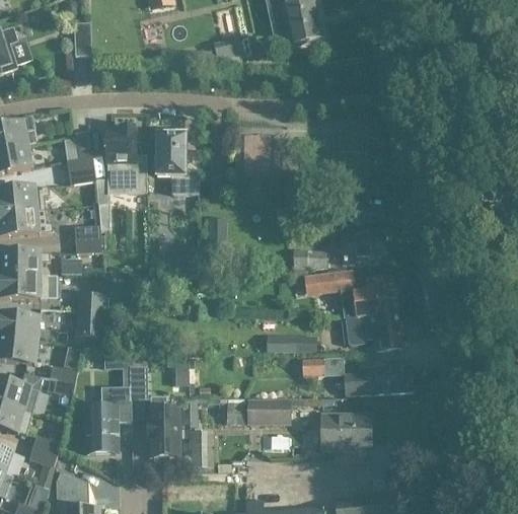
[(149,0),(150,8),(174,3),(173,0),(149,0)]
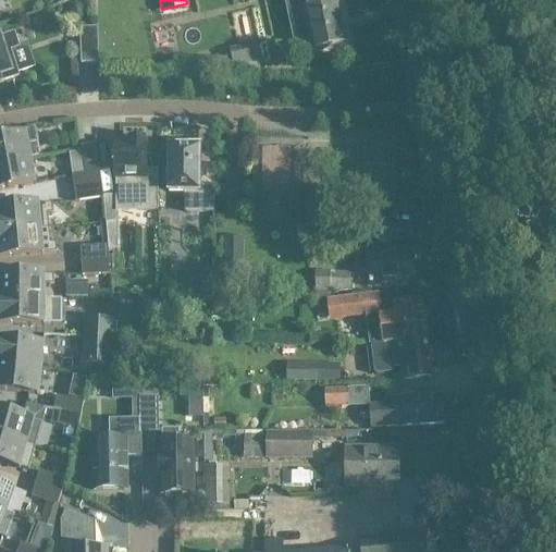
[(298,5),(305,35),(309,34),(311,47),(346,40),(337,0),(329,0),(324,1),(324,0),(285,0),(287,8),(298,5)]
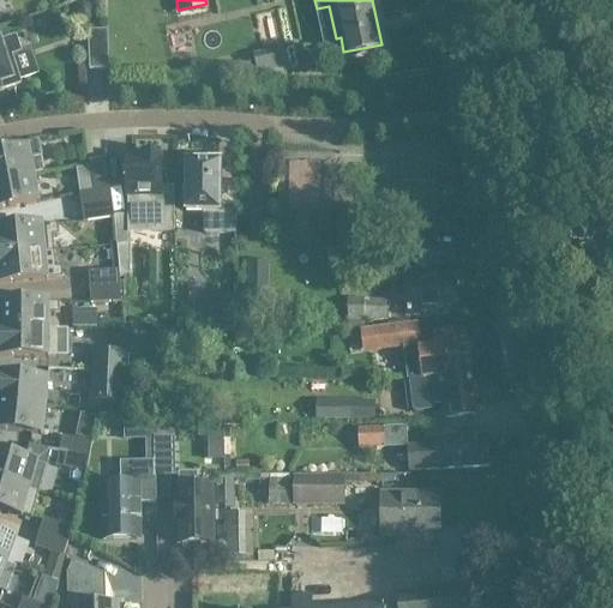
[(106,25),(86,26),(89,65),(108,64),(106,25)]
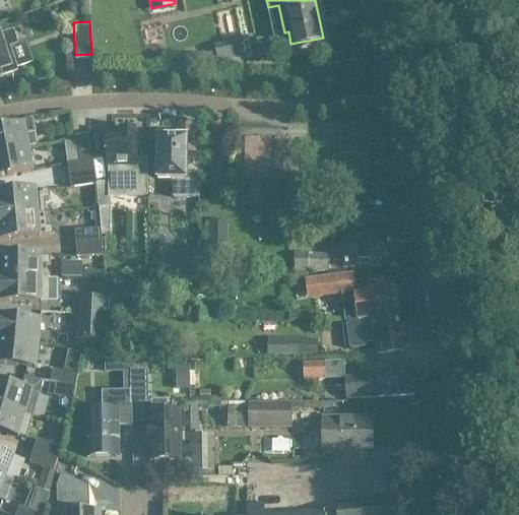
[(12,26),(0,30),(0,73),(0,72),(16,67),(8,43),(16,40),(12,26)]
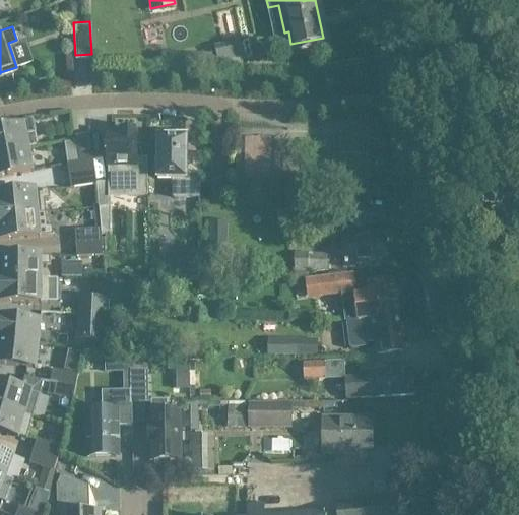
[(236,34),(212,39),(216,56),(240,51),(236,34)]
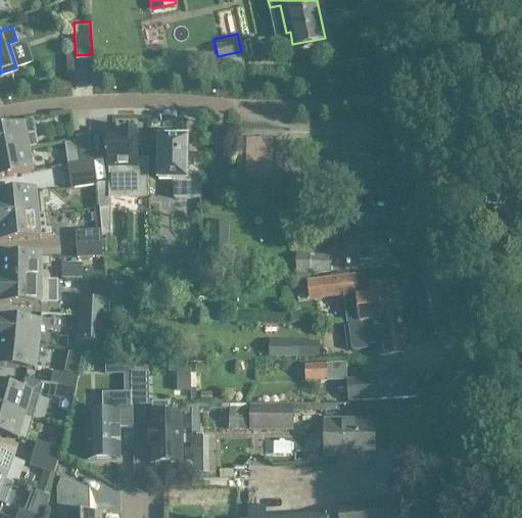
[(12,121),(13,125),(0,127),(0,150),(28,145),(26,131),(35,129),(33,116),(12,121)]
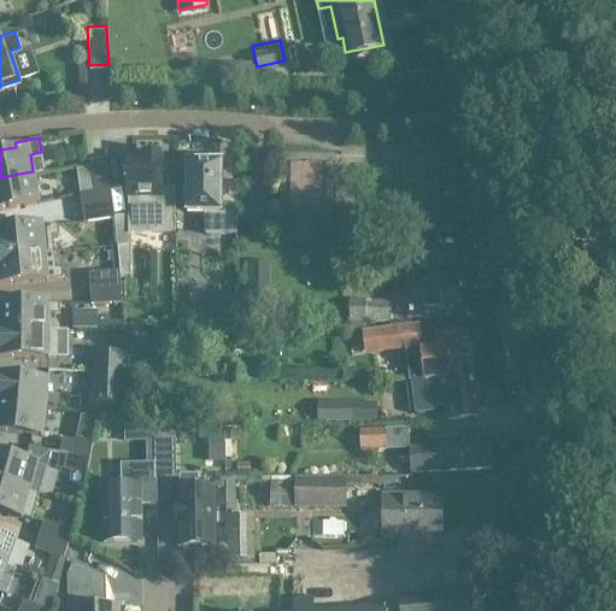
[(160,183),(160,150),(141,150),(141,151),(124,151),(124,177),(127,177),(127,194),(129,194),(129,218),(153,218),(153,228),(174,228),(174,183),(160,183)]
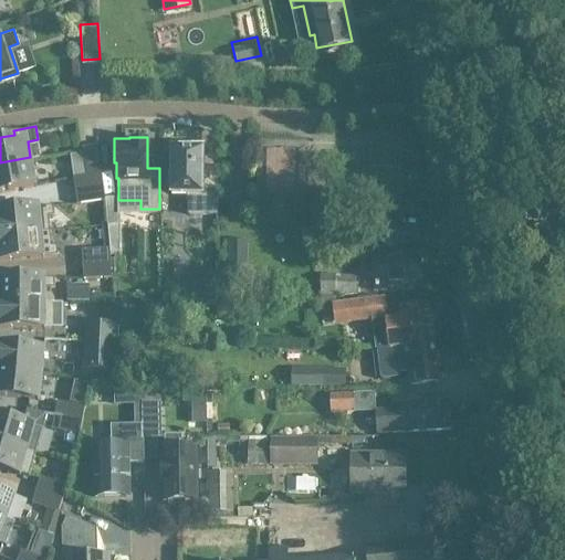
[(86,171),(100,169),(96,141),(82,144),(86,171)]
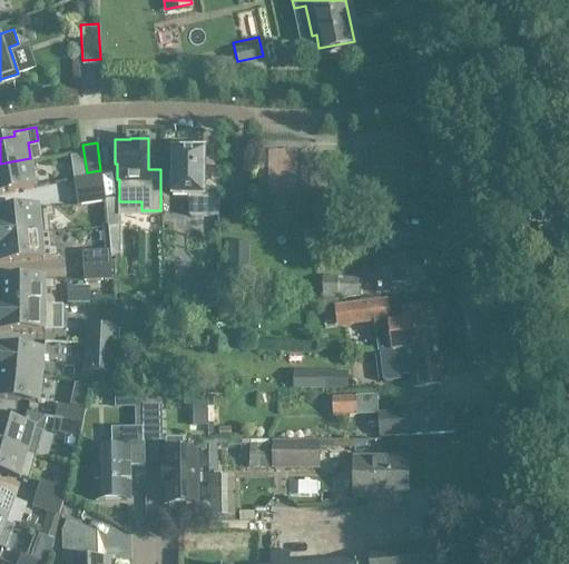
[(173,199),(188,199),(188,211),(217,213),(217,166),(206,166),(206,144),(170,144),(170,193),(173,193),(173,199)]
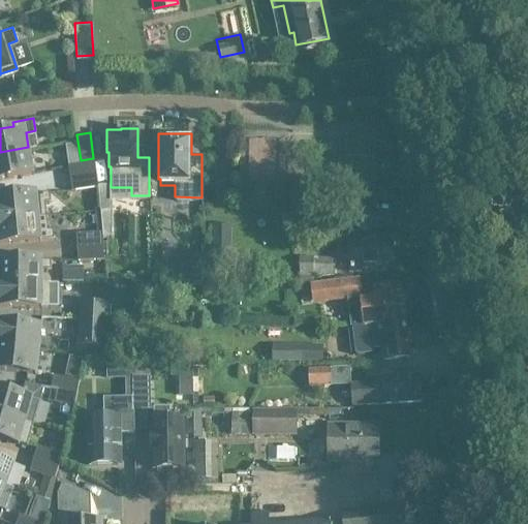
[(0,176),(33,171),(28,147),(0,152),(0,176)]
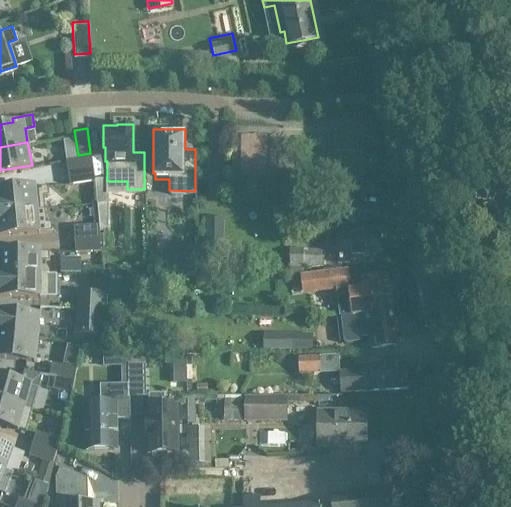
[(78,155),(65,157),(67,169),(92,165),(90,153),(78,155)]
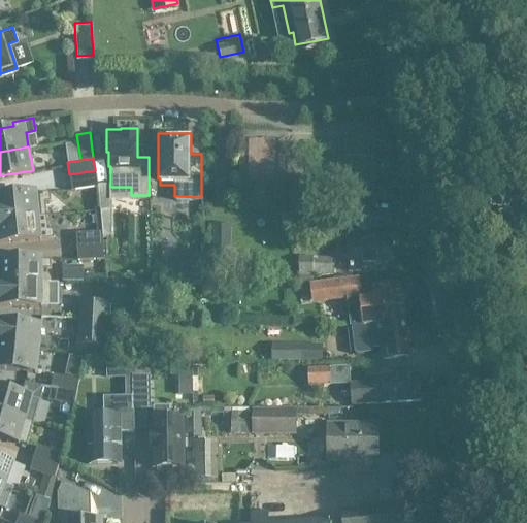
[(95,170),(69,174),(71,187),(97,184),(95,170)]
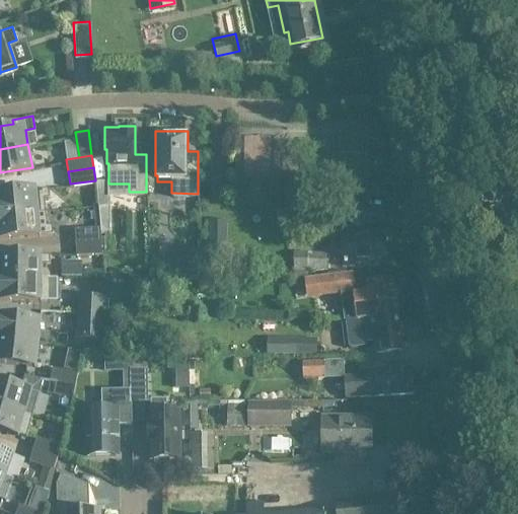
[(0,212),(45,208),(44,195),(49,195),(48,185),(0,190),(0,212)]
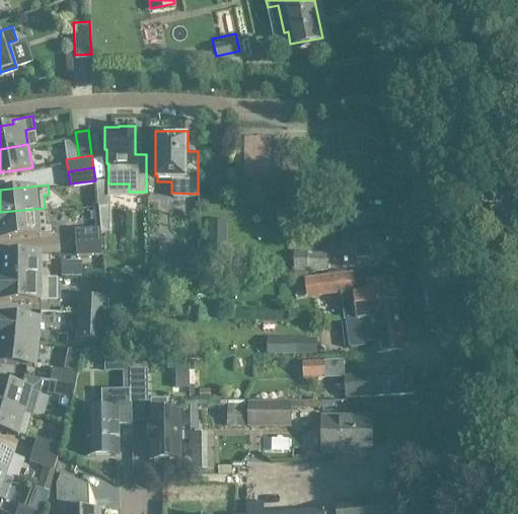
[(99,224),(99,229),(108,228),(107,202),(97,203),(99,224)]
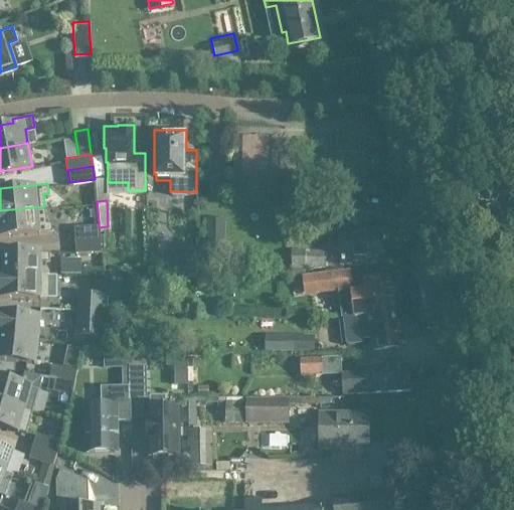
[(45,220),(44,206),(0,210),(0,233),(51,229),(51,219),(45,220)]
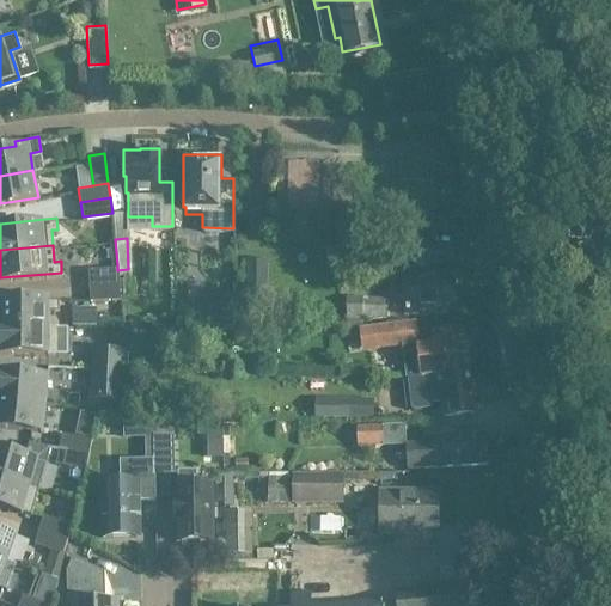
[(117,264),(87,265),(87,282),(118,280),(117,270),(117,264)]
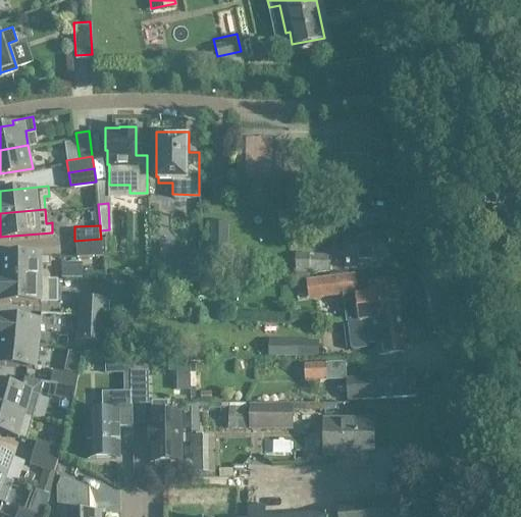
[(344,262),(386,263),(386,229),(345,229),(344,262)]
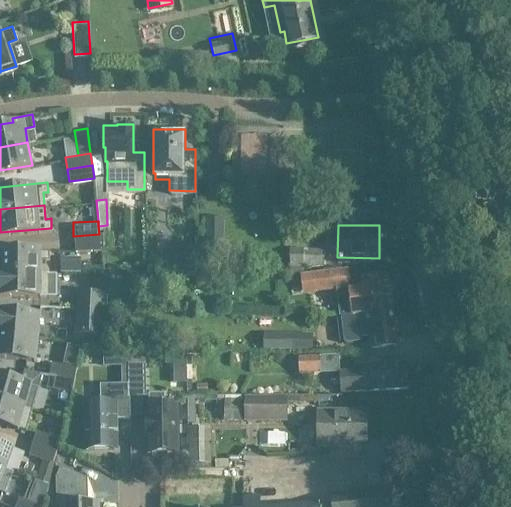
[(204,250),(222,250),(222,232),(204,232),(204,250)]
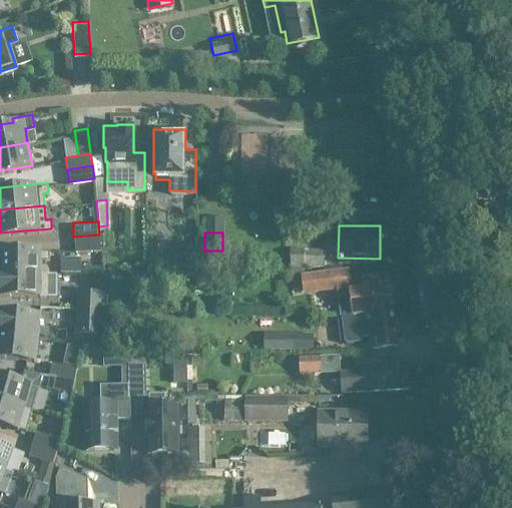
[(99,234),(73,236),(74,249),(100,248),(99,234)]
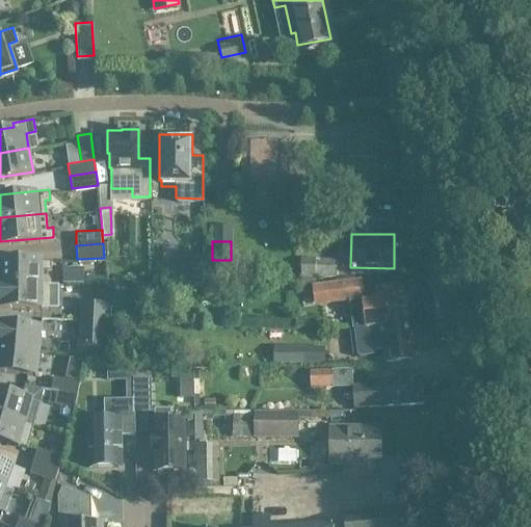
[(300,272),(336,273),(336,257),(301,256),(300,272)]
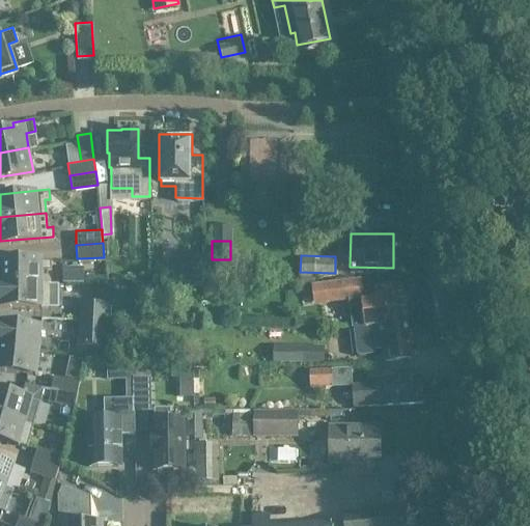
[(0,281),(40,281),(40,280),(40,267),(51,267),(50,257),(0,257),(0,281)]
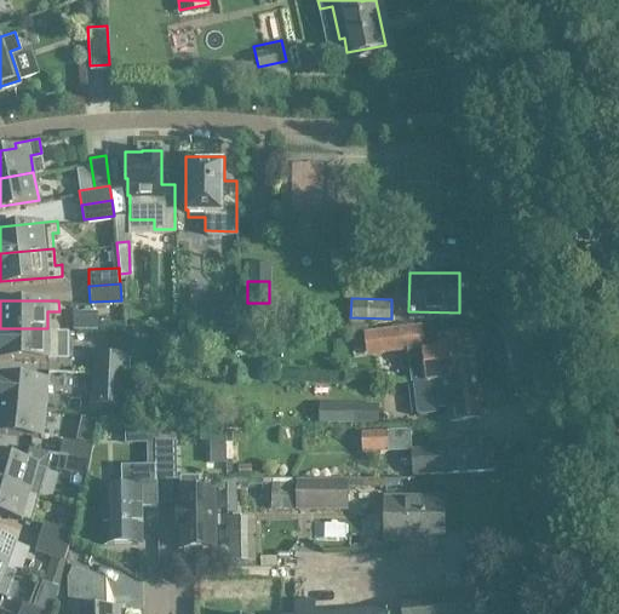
[(366,351),(424,345),(422,322),(362,330),(366,351)]
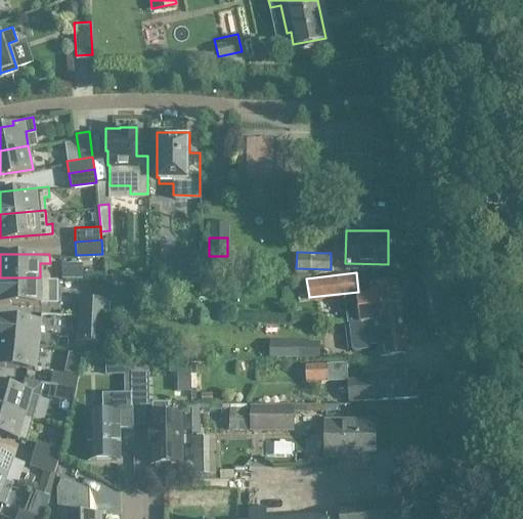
[(48,276),(40,276),(40,277),(0,277),(0,300),(48,301),(48,276)]
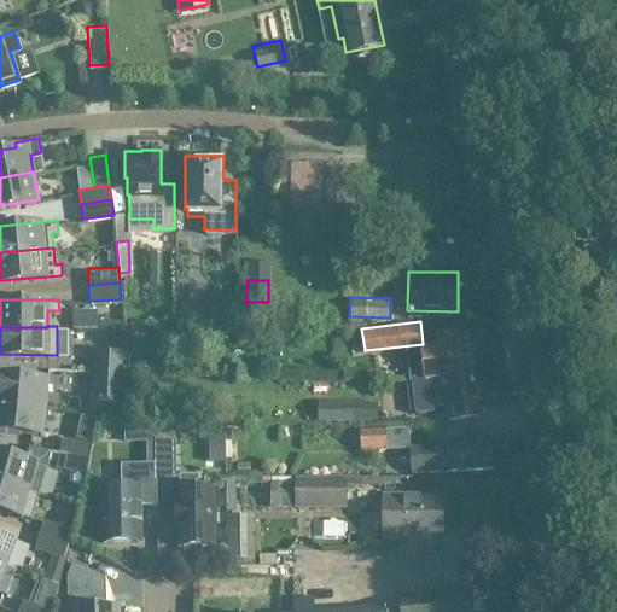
[(255,328),(240,328),(242,342),(255,342),(255,328)]
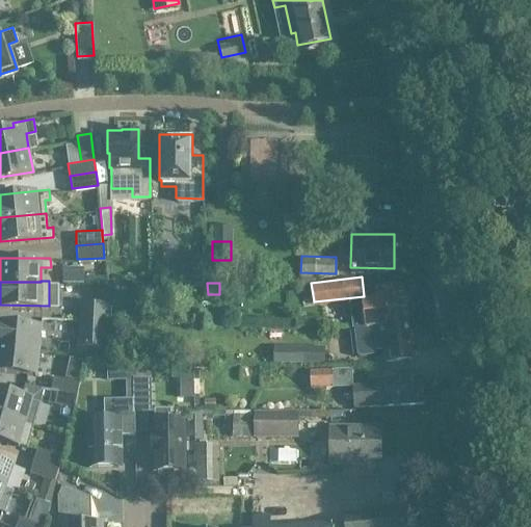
[(363,296),(367,323),(405,319),(401,283),(375,286),(376,295),(363,296)]
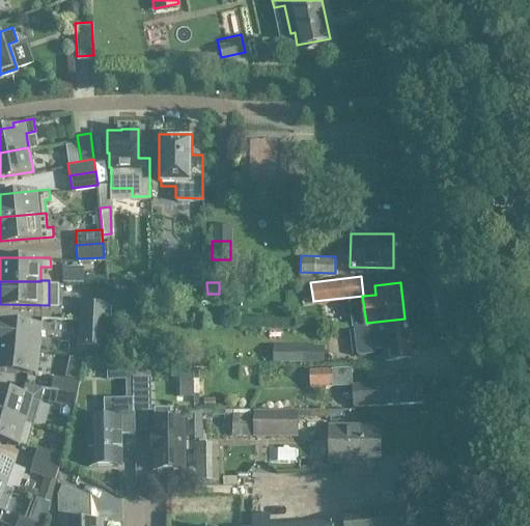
[(80,300),(80,314),(106,315),(107,301),(80,300)]
